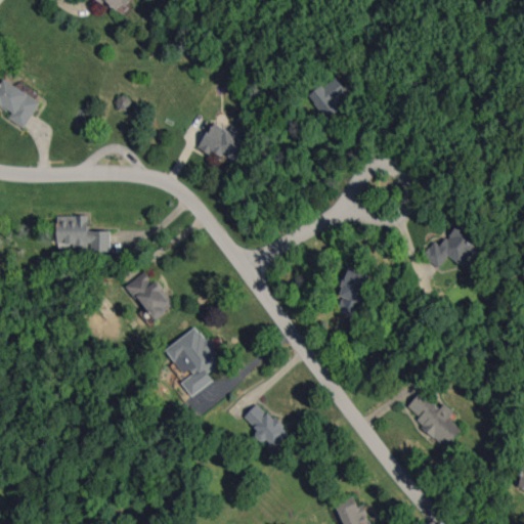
[(128,0),(100,0),(116,13),(128,0)]
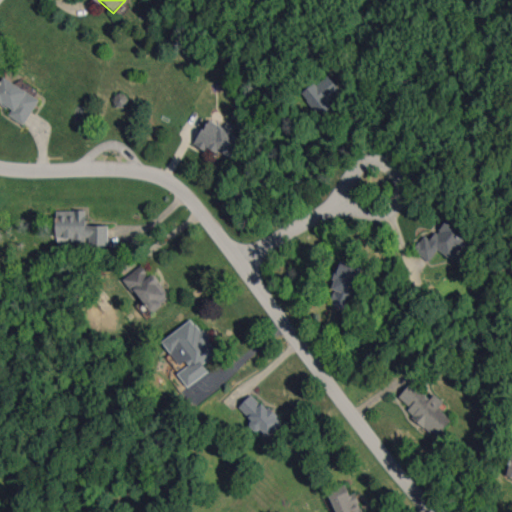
[(341,92),(329,74),(303,92),(319,116),(335,105),(331,99),(341,92)]
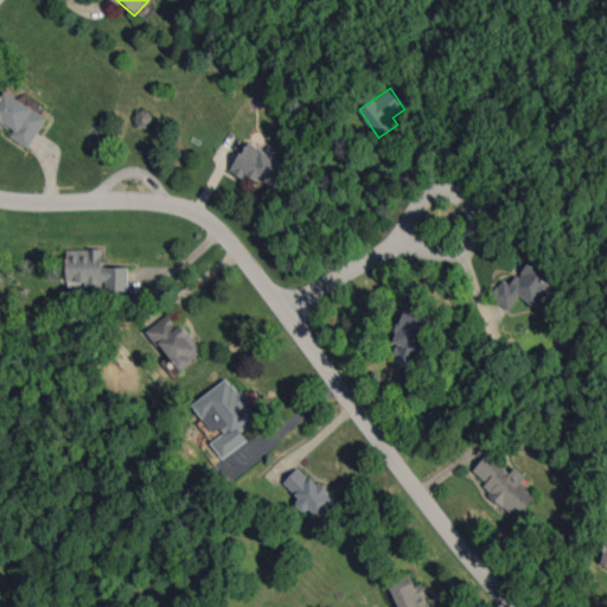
[(0,97),(0,121),(14,131),(11,136),(29,148),(48,117),(5,91),(0,97)]
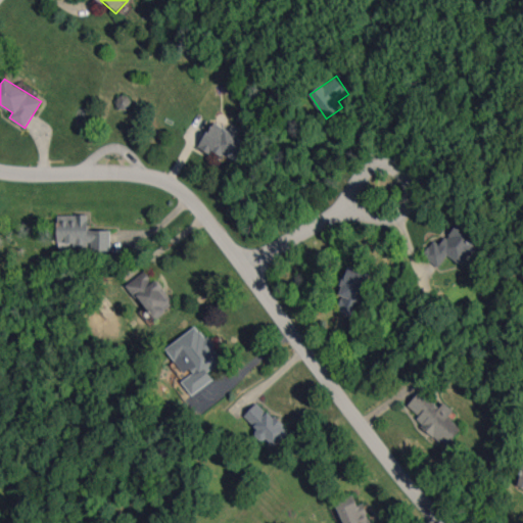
[(236,161),(247,142),(214,122),(198,147),(210,154),(214,148),(236,161)]
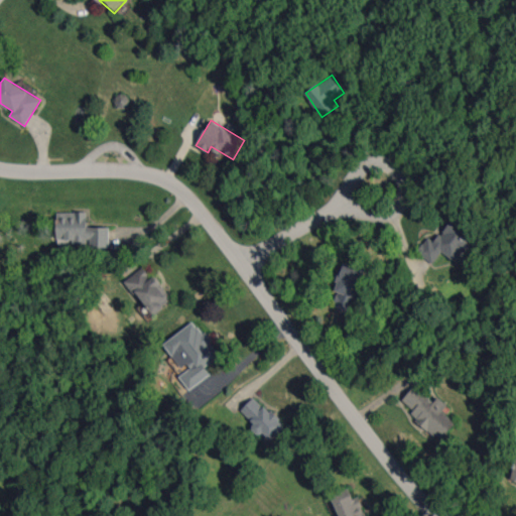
[(56,212),(56,240),(73,240),(73,244),(91,244),(91,248),(109,248),(109,228),(87,228),(87,213),(56,212)]
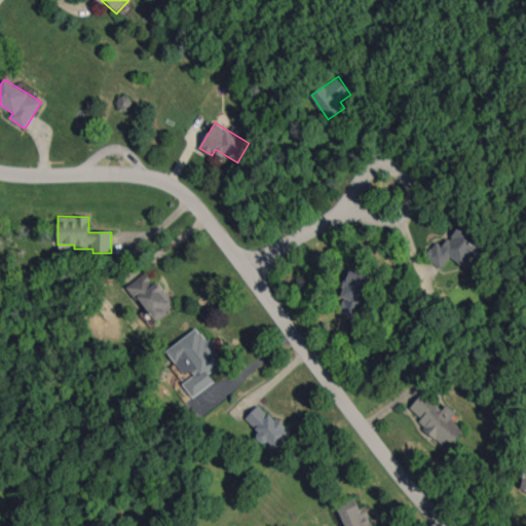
[(466,266),(485,234),(460,220),(445,248),(435,241),(425,258),(443,268),(449,257),(466,266)]
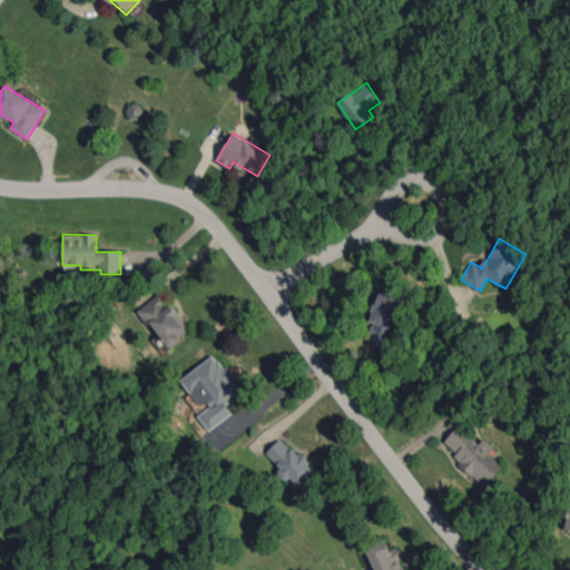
[(365,338),(387,346),(403,297),(381,291),(365,338)]
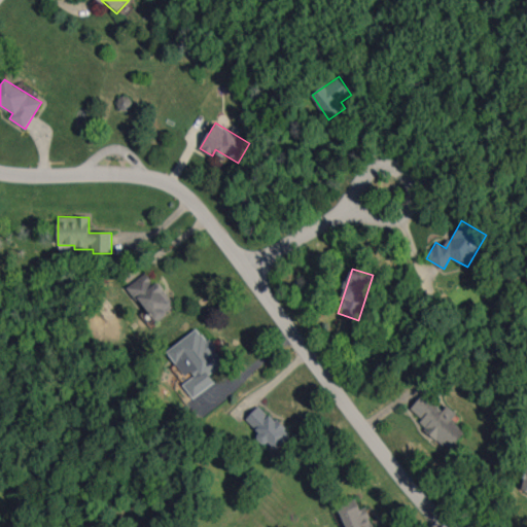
[(147,271),(128,286),(155,322),(175,307),(147,271)]
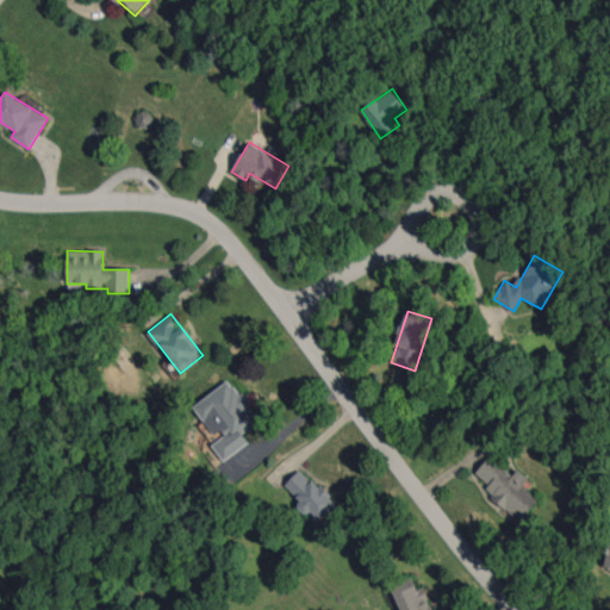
[(193,406),(217,439),(211,443),(224,461),(249,442),(242,434),(260,419),(230,379),(193,406)]
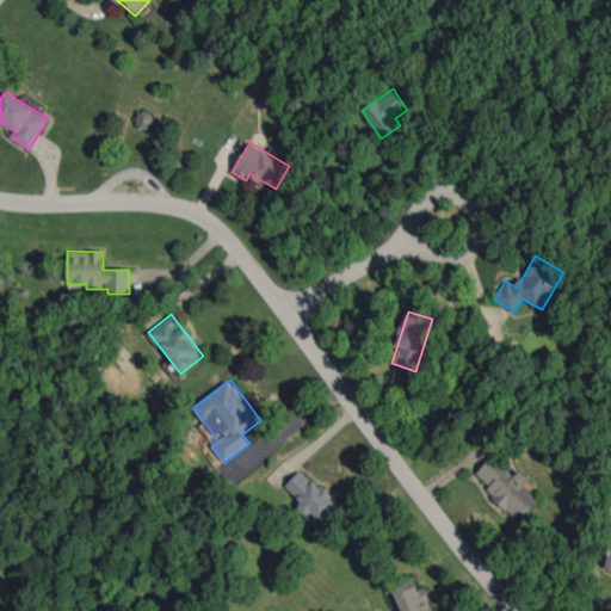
[(539,501),(524,486),(530,480),(519,470),(513,477),(492,457),(474,476),(522,520),(539,501)]
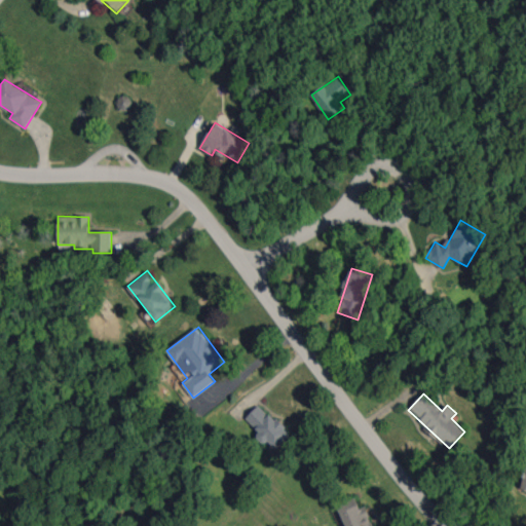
[(260,433),(258,435),(274,450),(291,434),(259,404),(246,418),(260,433)]
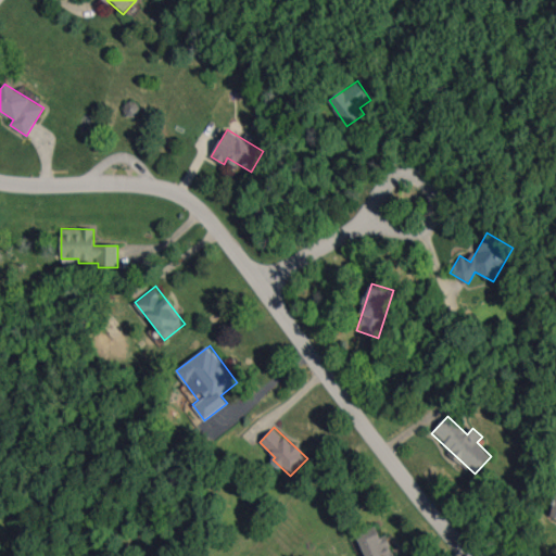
[(357,534),(365,555),(394,555),(386,534),(380,538),(376,527),(357,534)]
